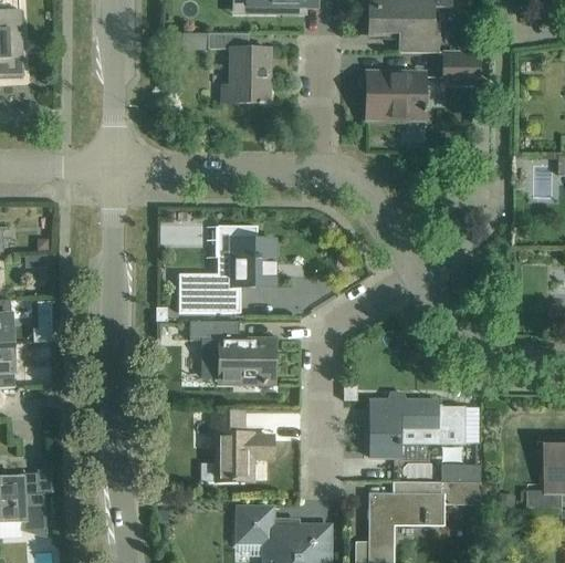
[(367,0),(368,6),(368,33),(398,33),(398,51),(440,51),(440,8),(452,8),(452,0),(367,0)]
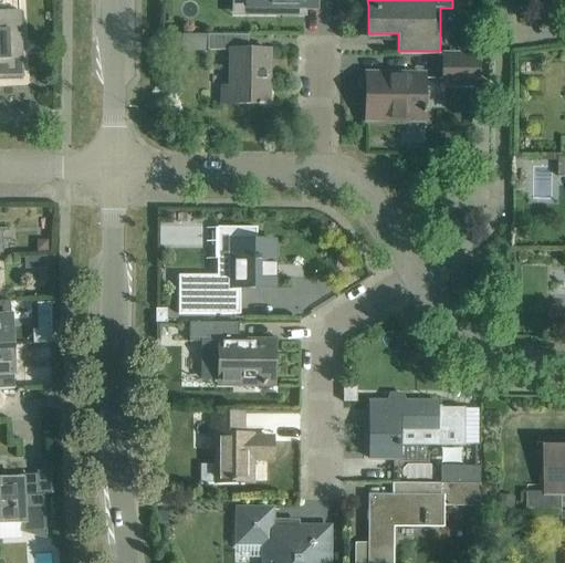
[(0,72),(23,72),(21,10),(0,10),(0,72)]
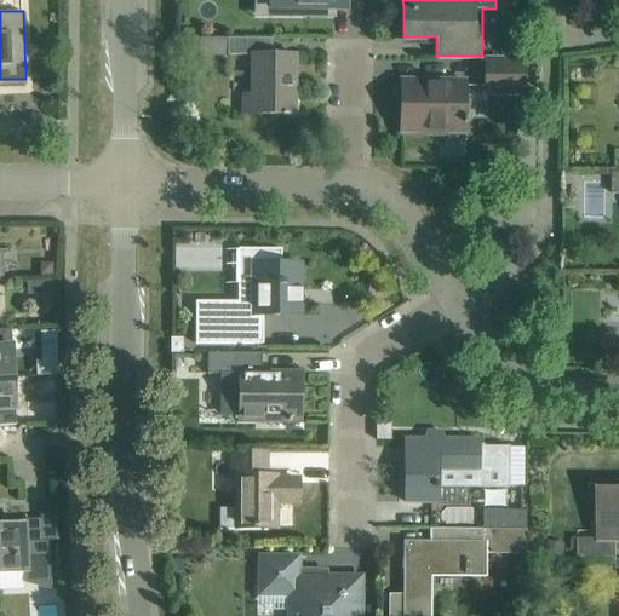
[(273,35),(248,35),(228,34),(228,52),(252,52),(252,91),(244,91),(244,110),(284,111),(284,113),(288,113),(288,111),(296,111),(296,84),(296,75),(297,52),(273,51),(273,35)]
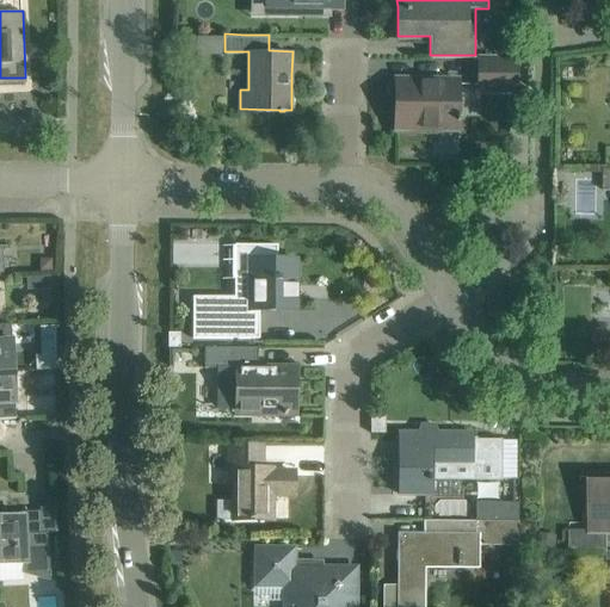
[(516,56),(481,55),(480,81),(516,81),(516,56)]
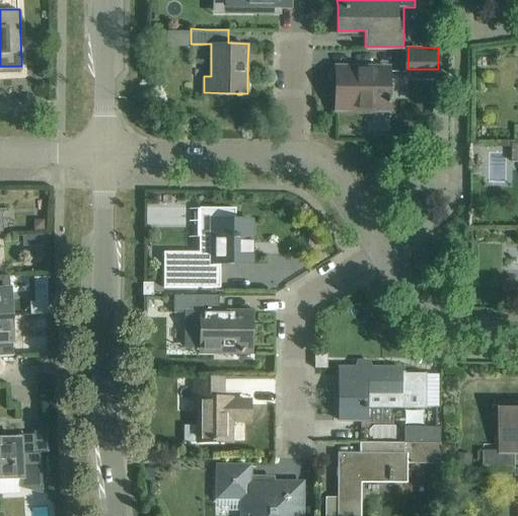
[(337,108),(357,108),(360,108),(360,99),(389,100),(389,65),(337,65),(337,108)]
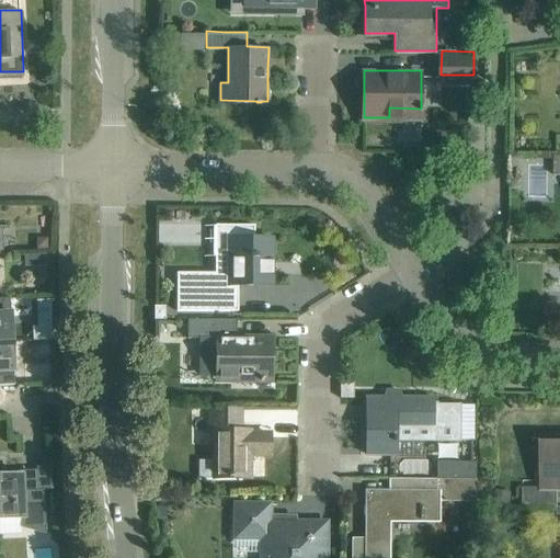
[(469,138),(469,151),(484,151),(484,138),(469,138)]
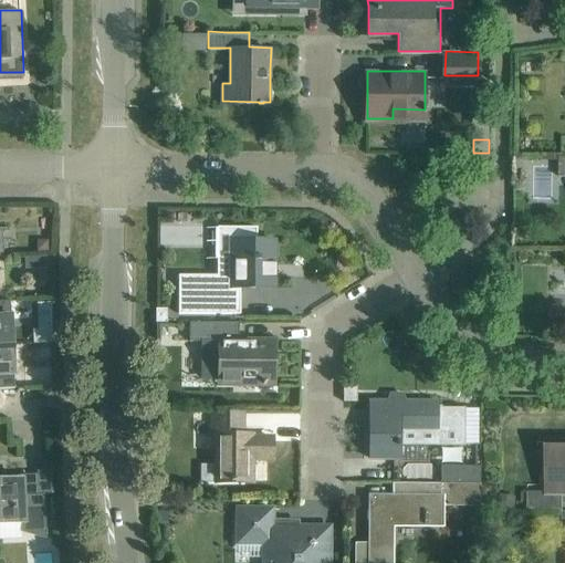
[(218,273),(179,272),(179,311),(241,312),(241,284),(275,285),(275,274),(272,274),(272,262),(275,262),(275,238),(258,238),(258,225),(236,225),(236,256),(218,256),(218,273)]
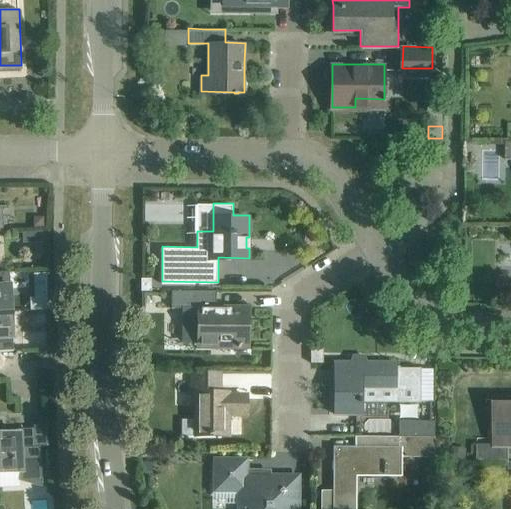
[(30,215),(31,224),(43,223),(42,211),(34,212),(30,215)]
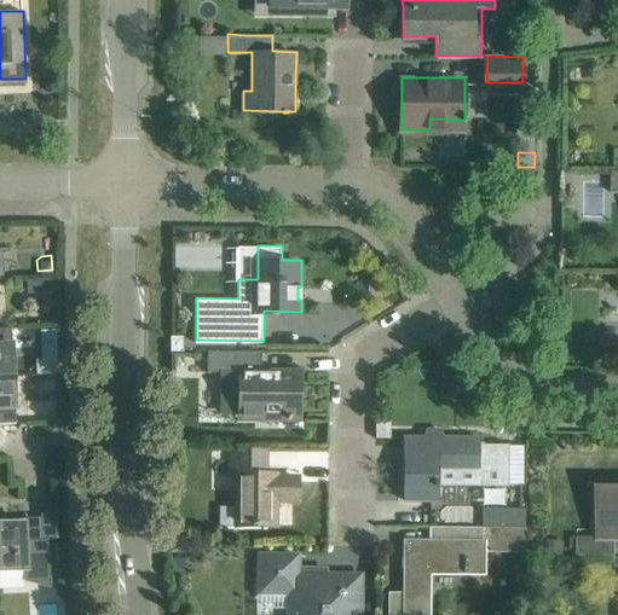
[(604,285),(604,271),(585,271),(585,285),(604,285)]
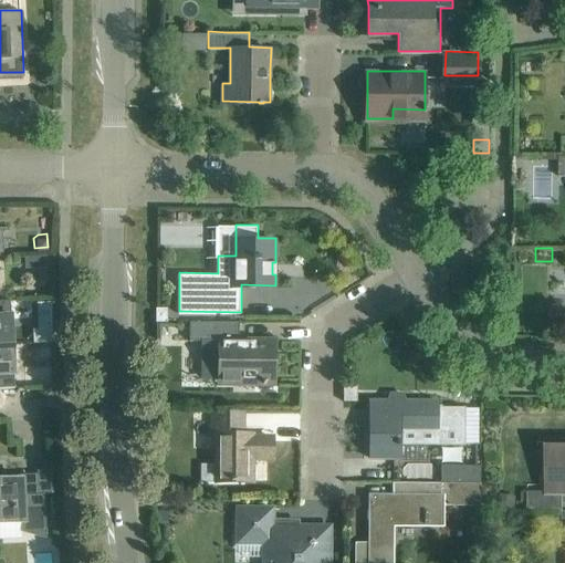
[(52,253),(38,253),(39,264),(52,264),(53,264),(52,253)]
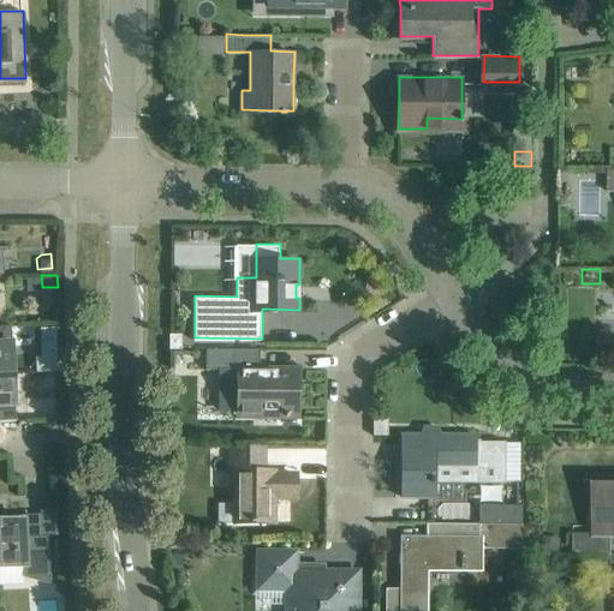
[(12,323),(0,323),(0,371),(15,371),(12,323)]
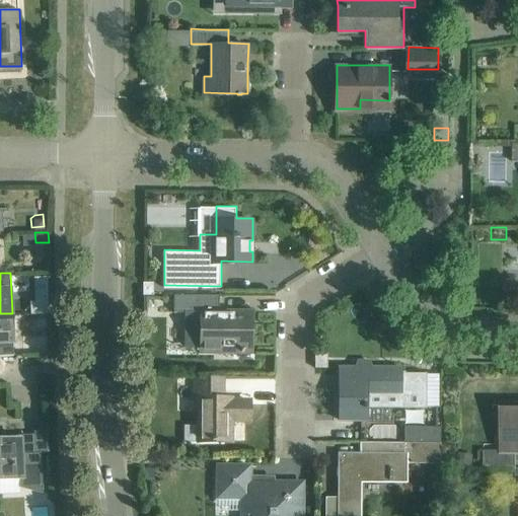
[(154,281),(144,281),(144,293),(153,293),(154,281)]
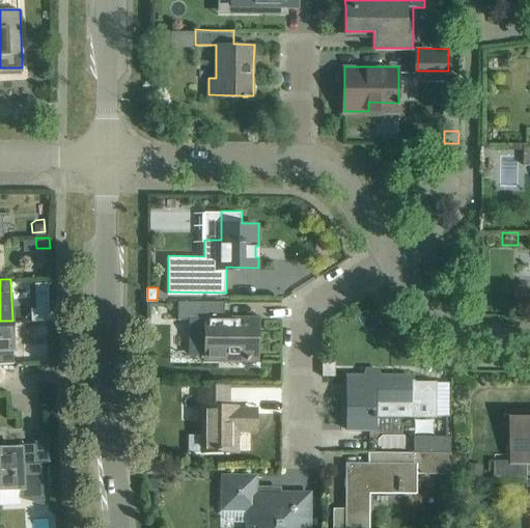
[(194,350),(205,350),(205,358),(257,359),(257,326),(257,317),(225,317),(225,301),(204,300),(178,300),(178,318),(194,318),(194,350)]
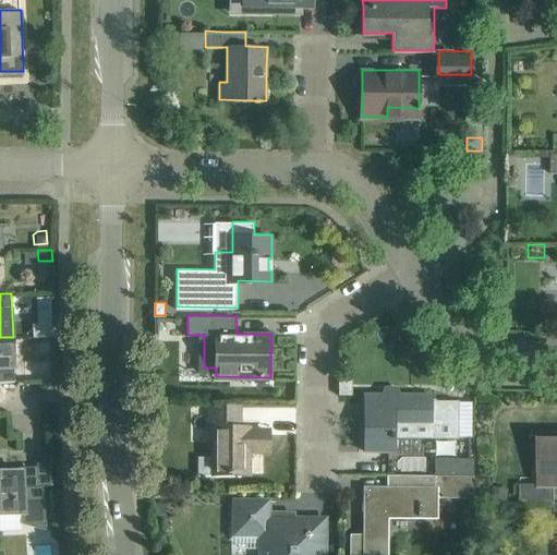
[(13,337),(0,337),(0,365),(14,365),(13,337)]
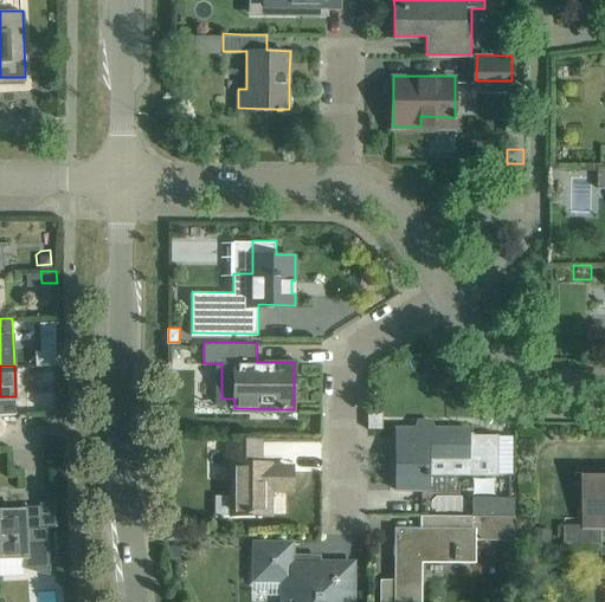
[(368,410),(368,426),(383,426),(383,410),(368,410)]
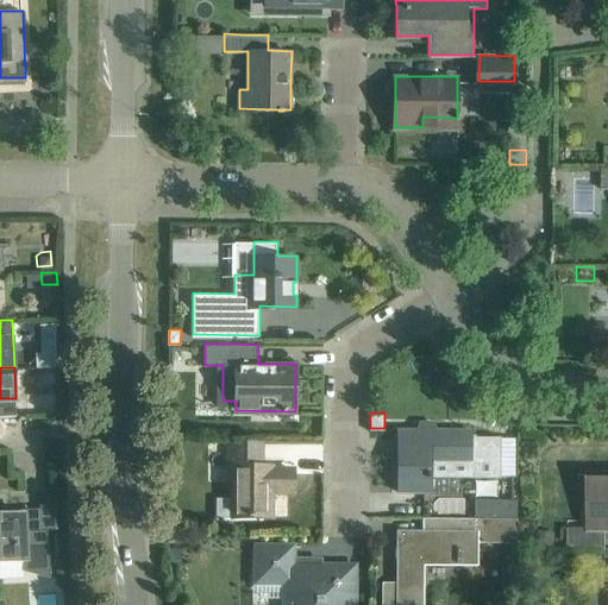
[(399,491),(422,491),(430,491),(430,459),(471,459),(471,429),(437,428),(434,421),(420,421),(418,428),(400,428),(399,491)]
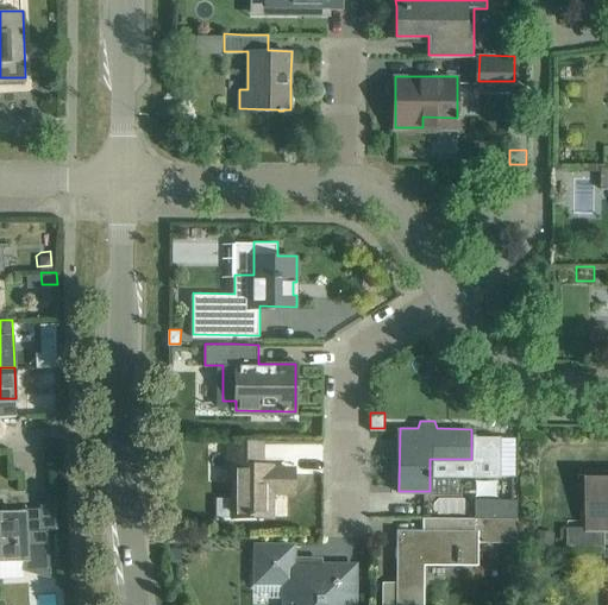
[(262,441),(231,441),(231,458),(233,458),(233,515),(271,515),(271,490),(295,490),(294,468),(273,468),(271,465),(262,465),(262,458),(262,441)]
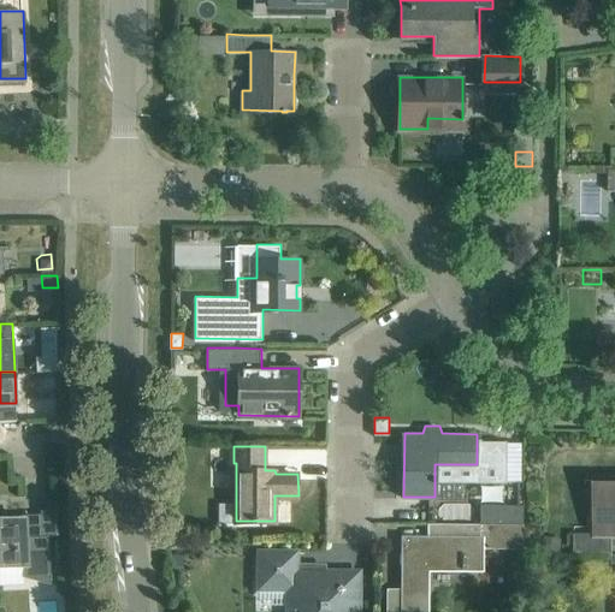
[(575,553),(590,553),(614,553),(614,534),(614,477),(597,479),(597,532),(575,532),(575,553)]
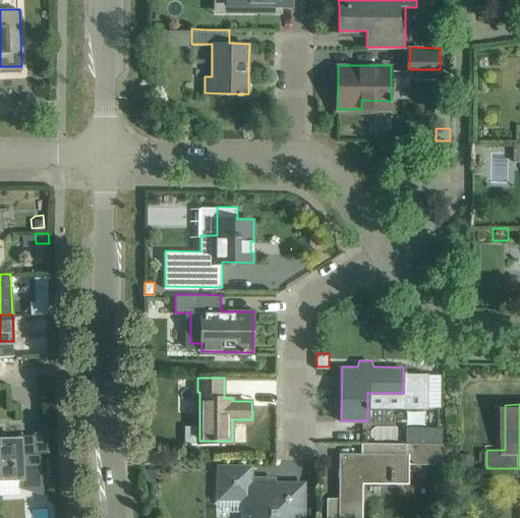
[(405,425),(405,444),(442,444),(443,426),(405,425)]
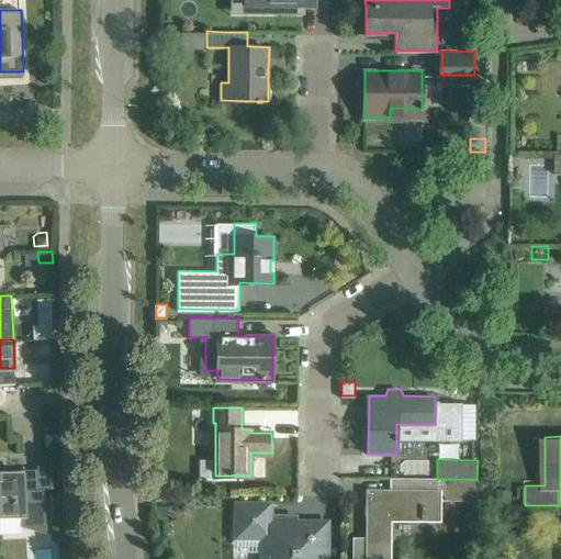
[(0,480),(0,517),(24,516),(25,526),(46,530),(47,530),(45,489),(40,489),(38,468),(11,469),(11,480),(0,480)]
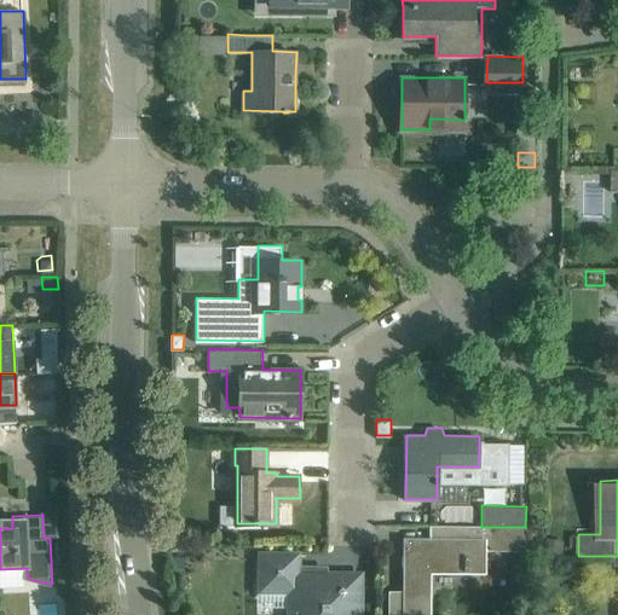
[(189,523),(174,523),(174,538),(189,538),(189,523)]
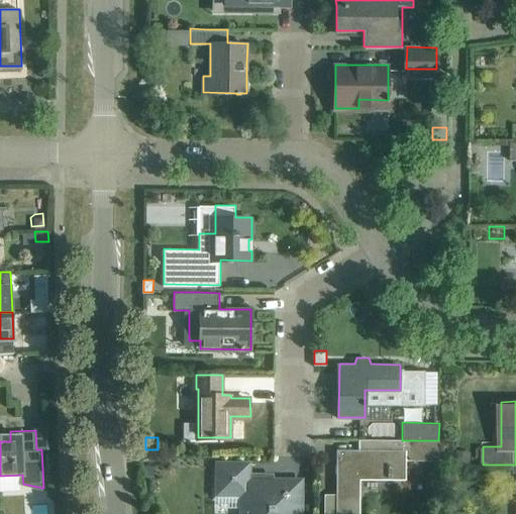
[(438,440),(402,440),(358,439),(358,451),(338,450),(338,494),(324,494),(324,513),(357,513),(358,471),(387,472),(387,478),(403,478),(404,455),(438,456),(438,440)]
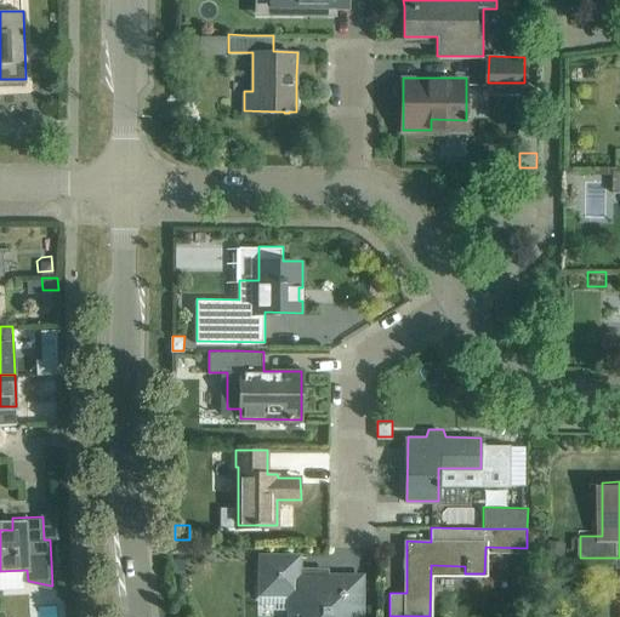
[(550,538),(549,553),(566,555),(567,541),(550,538)]
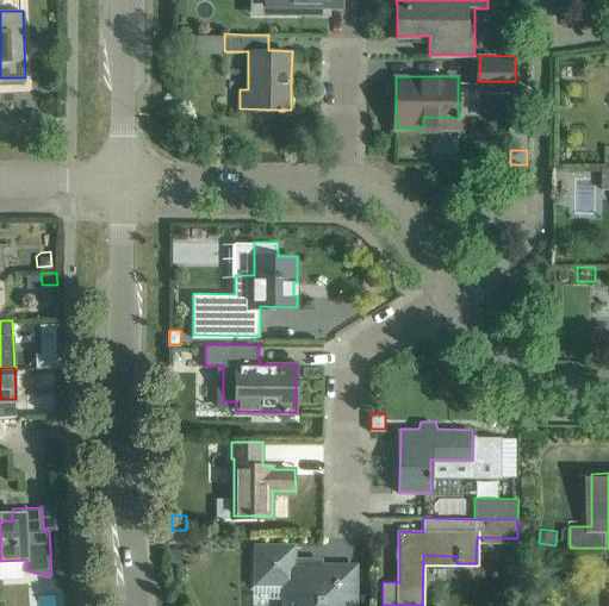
[(293,545),(269,545),(255,545),(255,578),(284,578),(283,605),(355,605),(356,564),(293,564),(293,545)]
